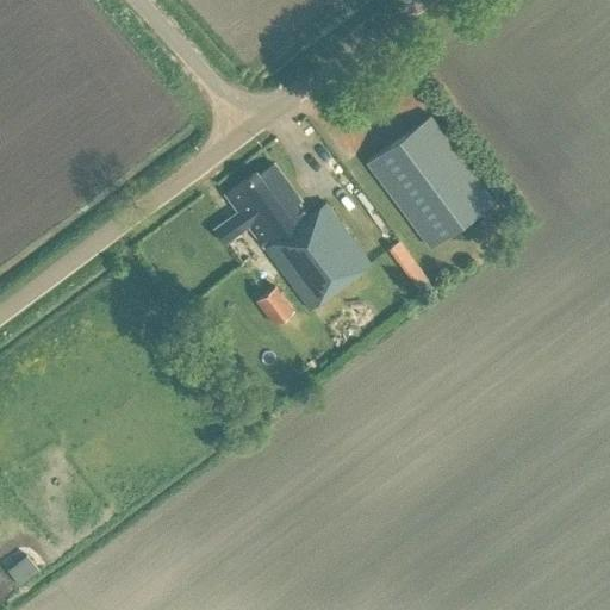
[(430,249),(495,203),(431,116),(367,162),(430,249)]
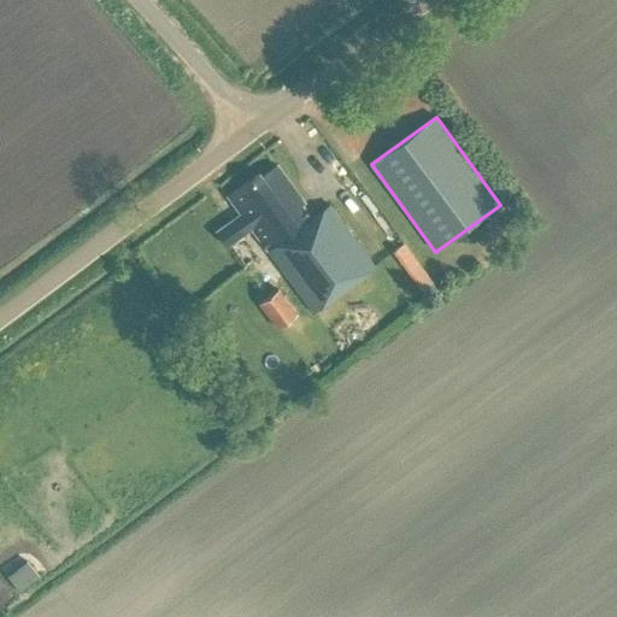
[(263,177),(260,174),(231,195),(269,248),(268,250),(313,312),(377,266),(330,203),(312,216),(277,166),(263,177)]
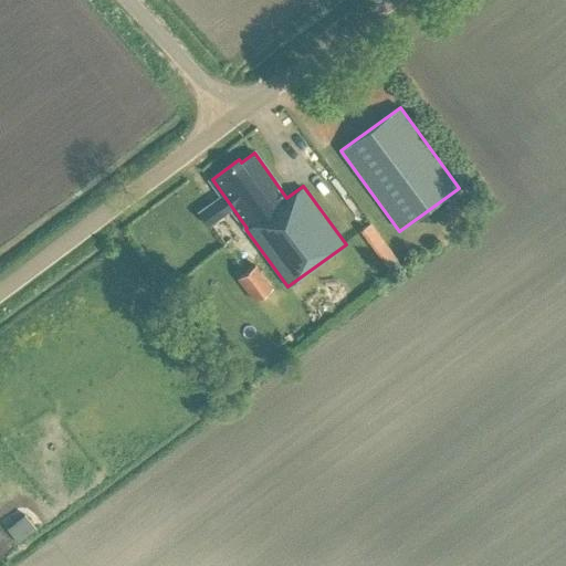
[(224,215),(216,201),(200,212),(210,226),(224,215)]
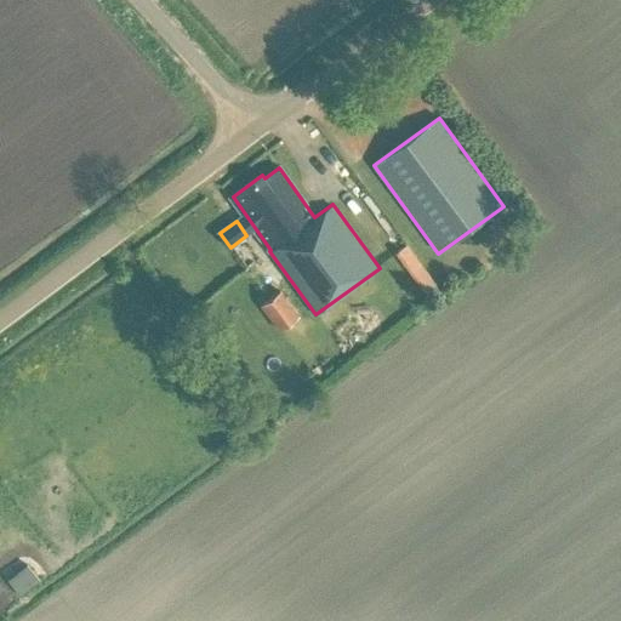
[(411,243),(394,251),(415,292),(432,283),(411,243)]
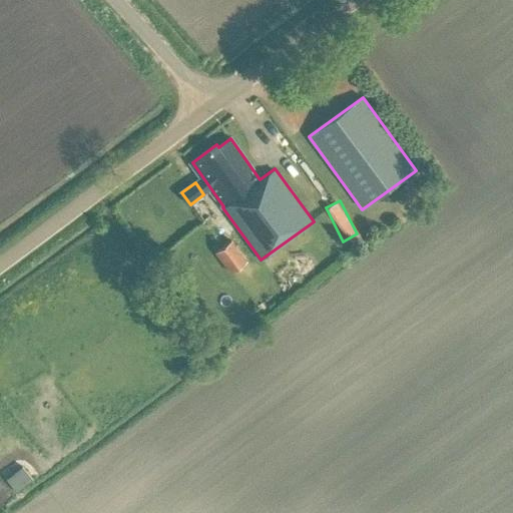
[(245,260),(231,239),(214,251),(229,272),(245,260)]
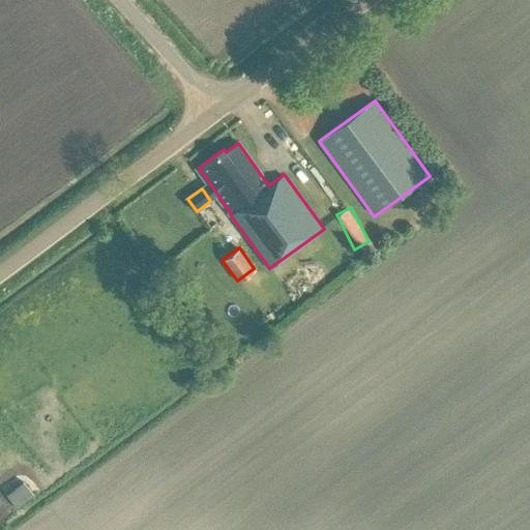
[(0,476),(0,491),(7,496),(20,478),(5,469),(0,476)]
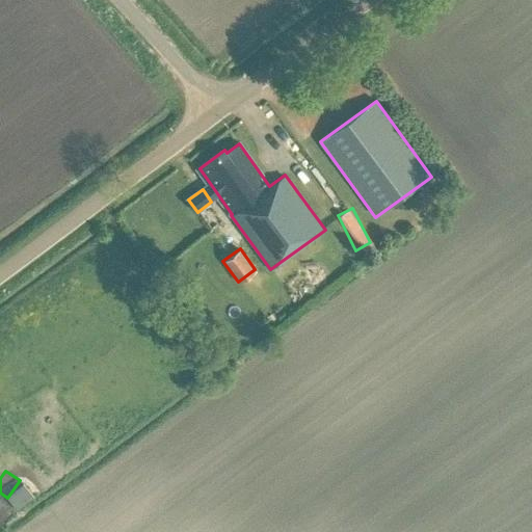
[(17,508),(32,496),(24,483),(7,496),(17,508)]
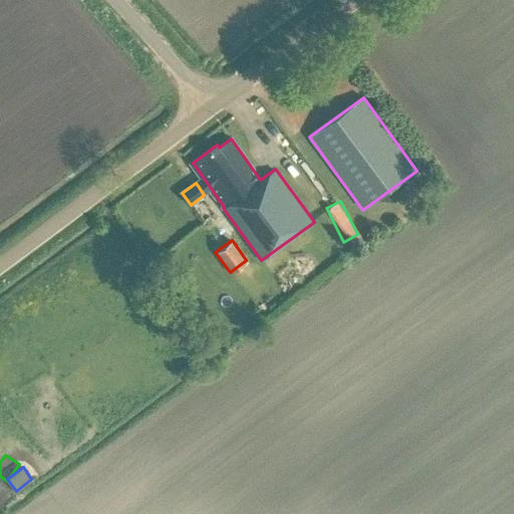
All buildings are outlined.
